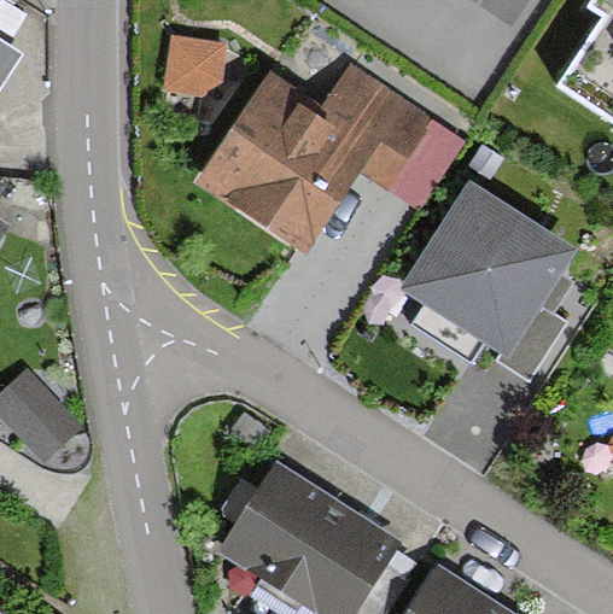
[(595,0),(585,16),(602,27),(555,100),(612,135),(612,0),(595,0)]
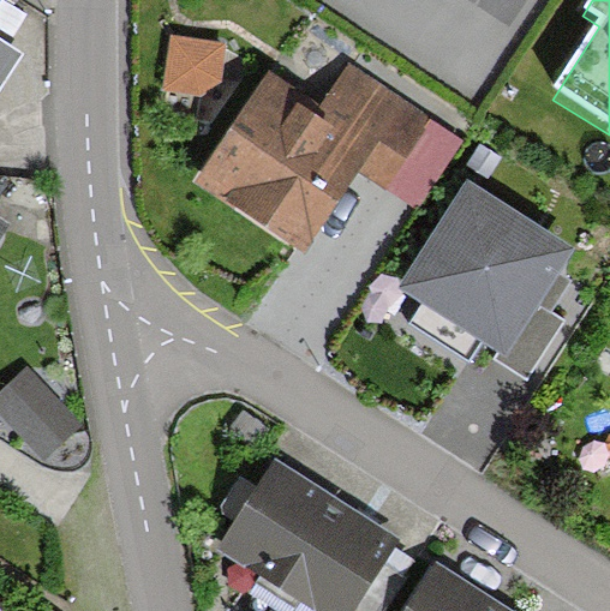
[(228,41),(179,35),(173,84),(222,90),(228,41)]
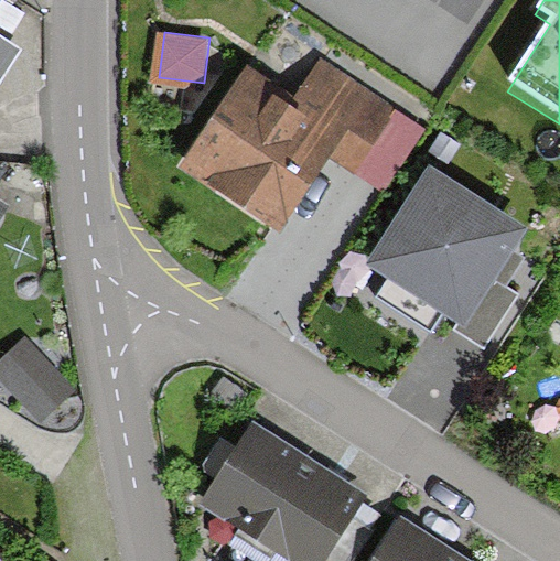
[(293,100),(249,73),(187,171),(280,228),(325,157),(353,174),(390,115),(313,67),(293,100)]
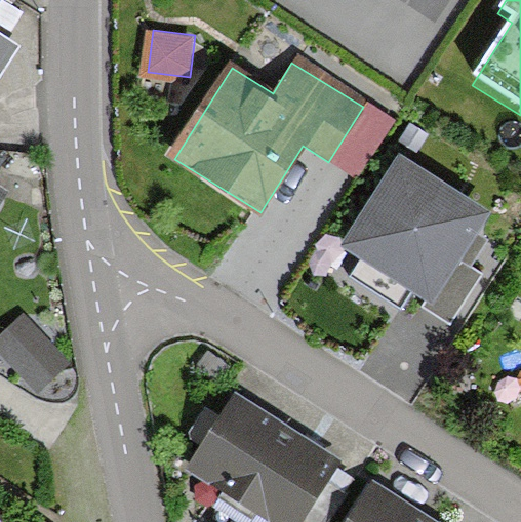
[(495,212),(400,151),(338,246),(434,308),(471,251),(495,212)]
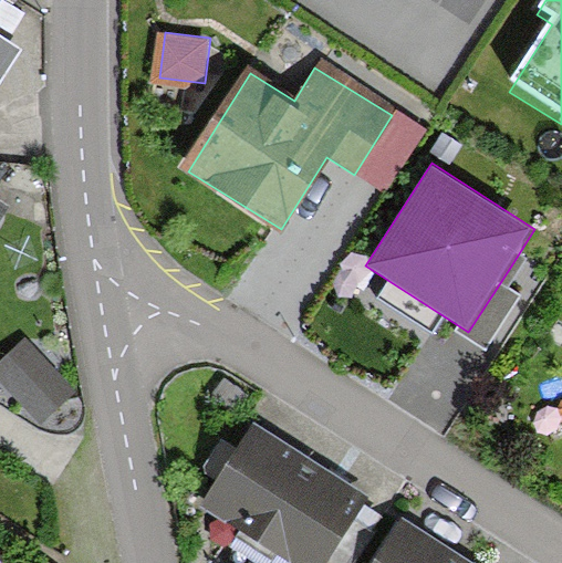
[(539,291),(508,271),(468,332),(499,352),(539,291)]
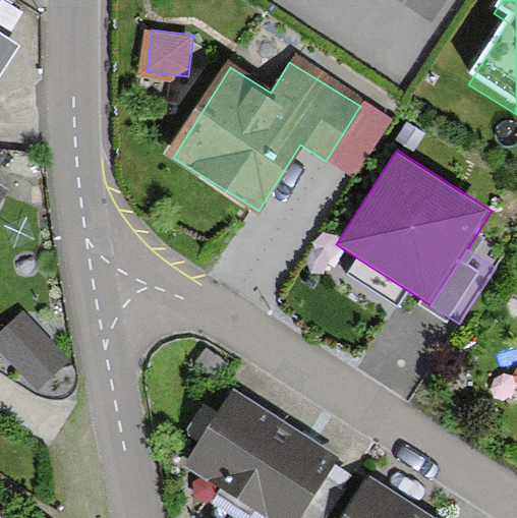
[(64,354),(24,312),(0,335),(0,339),(38,380),(64,354)]
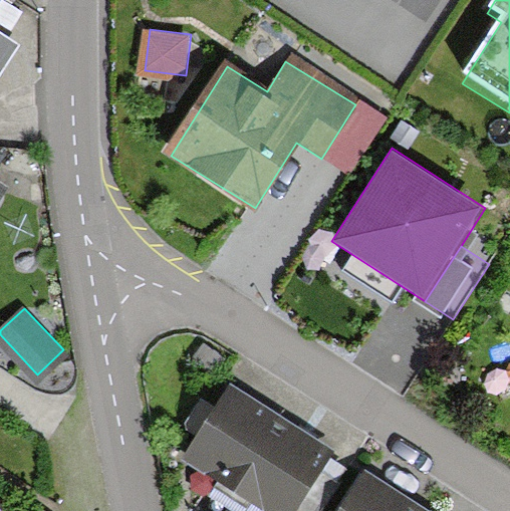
[(295,510),(334,448),(233,387),(189,461),(272,510),(295,510)]
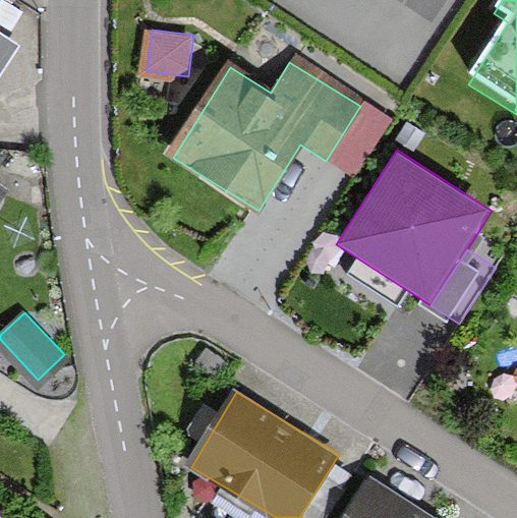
[(437,517),(372,478),(347,517),(437,517)]
